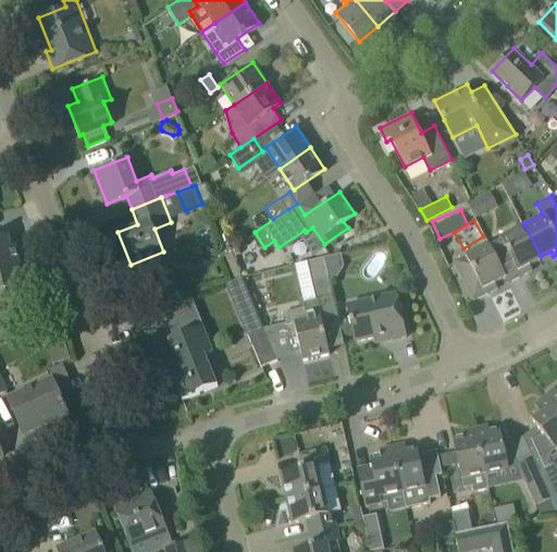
[(523,223),(487,242),(505,274),(507,280),(532,267),(529,262),(541,256),(523,223)]
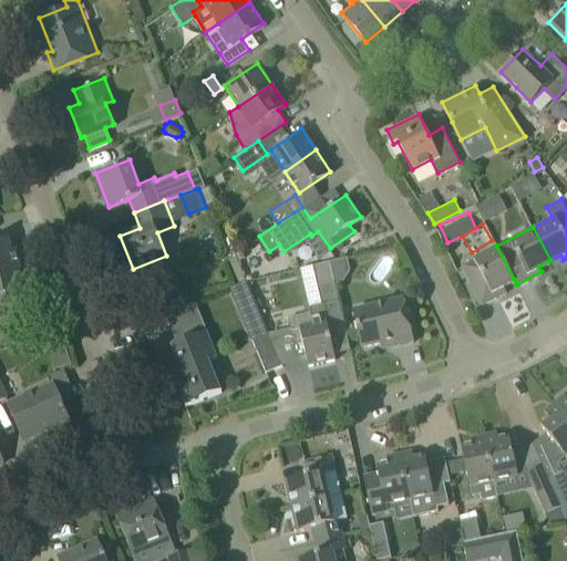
[(0,269),(19,266),(16,246),(10,247),(8,237),(0,238),(0,269)]
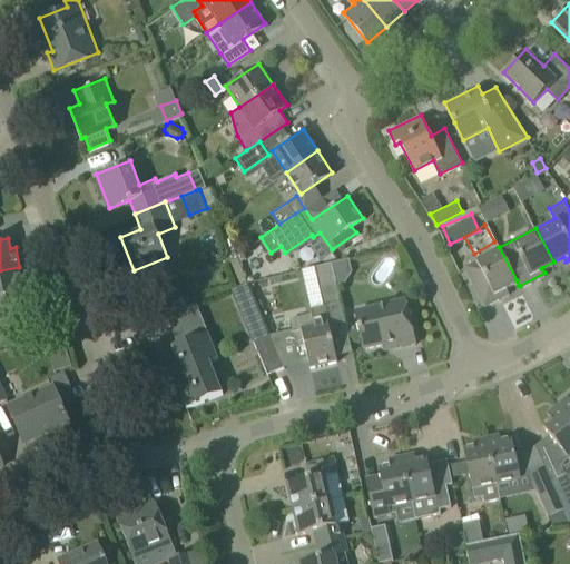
[(517,280),(499,247),(464,265),(484,304),(509,292),(505,286),(517,280)]
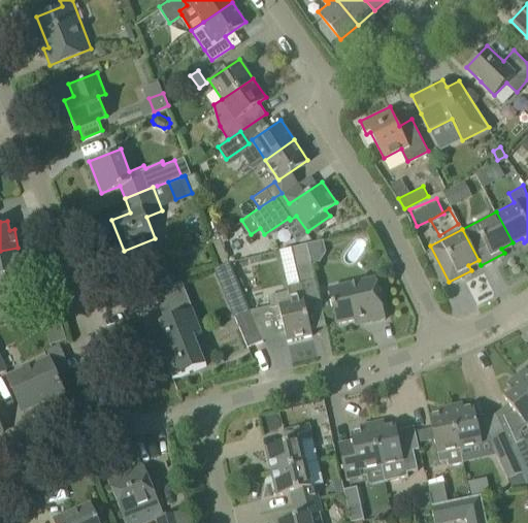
[(291,299),(250,308),(260,333),(285,327),(287,338),(312,332),(307,313),(322,309),(318,289),(311,261),(306,241),(291,244),(296,264),(300,283),(288,286),(291,299)]
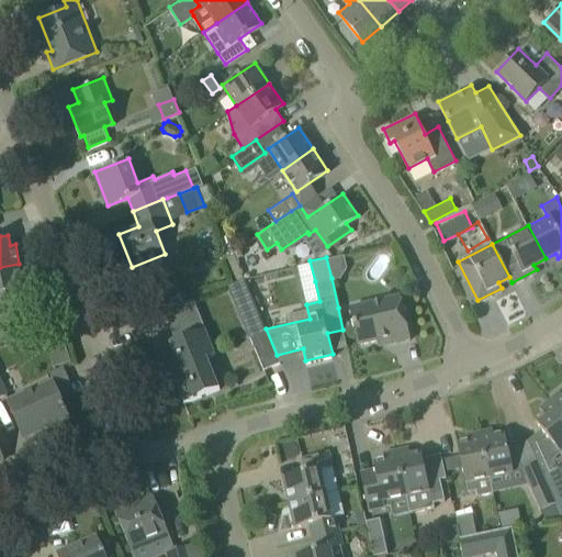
[(0,267),(0,298),(20,294),(19,283),(23,282),(19,264),(0,267)]
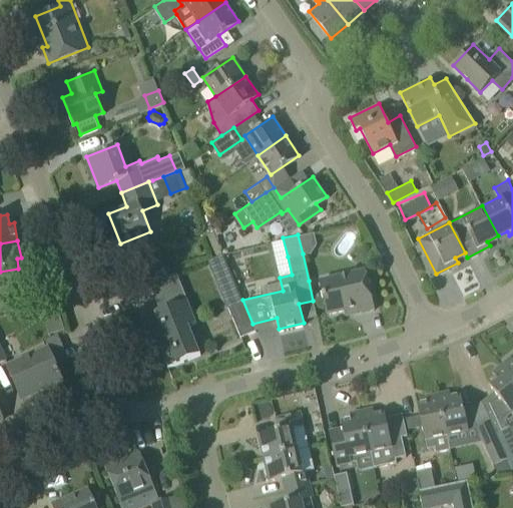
[(222,252),(208,259),(228,306),(240,336),(255,329),(252,324),(242,300),(222,252)]
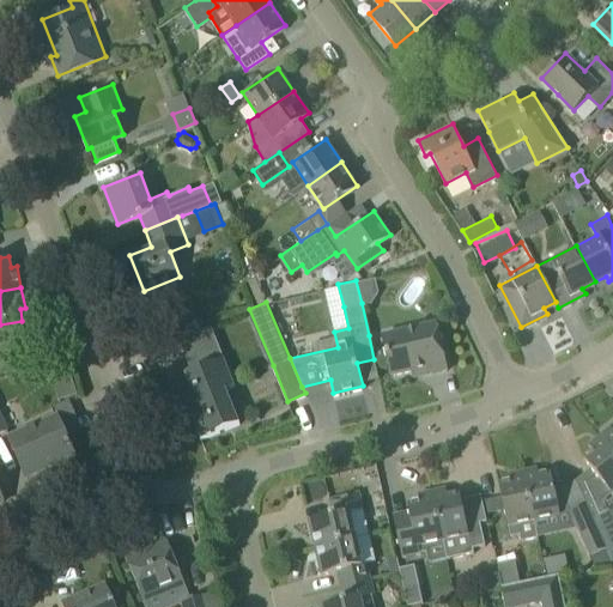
[(196,316),(174,326),(178,337),(201,327),(196,316)]
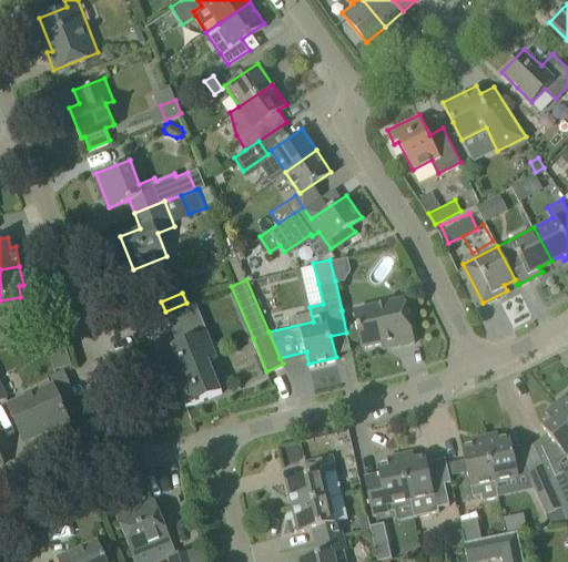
[(354,308),(357,324),(363,346),(392,339),(393,344),(414,339),(404,297),(354,308)]
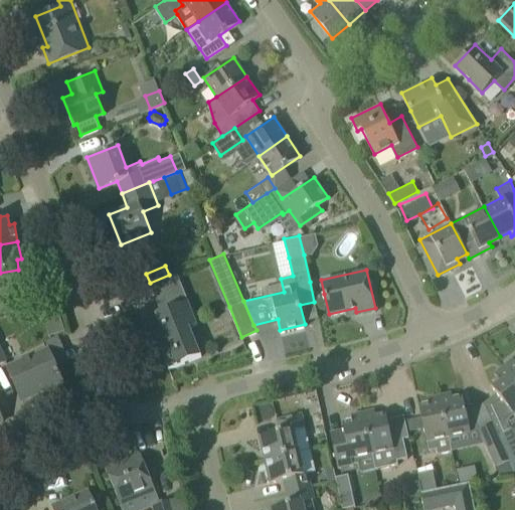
[(188,325),(196,321),(187,298),(155,312),(155,313),(156,313),(162,326),(153,329),(168,367),(201,354),(200,352),(199,353),(188,325)]
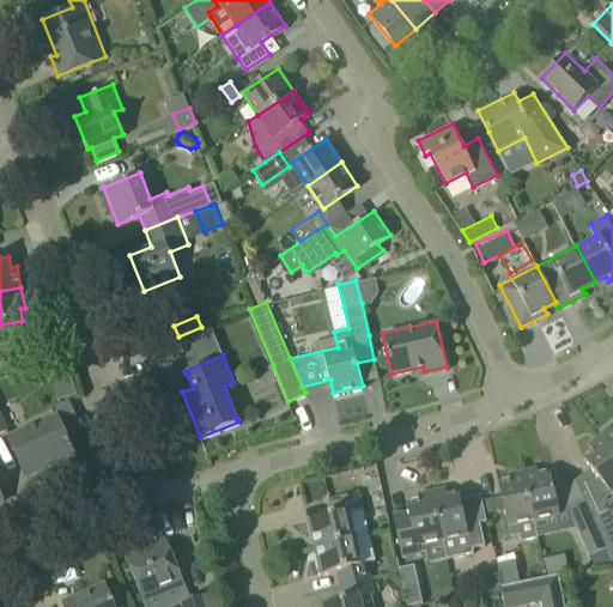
[(78,390),(67,357),(49,363),(59,395),(78,390)]
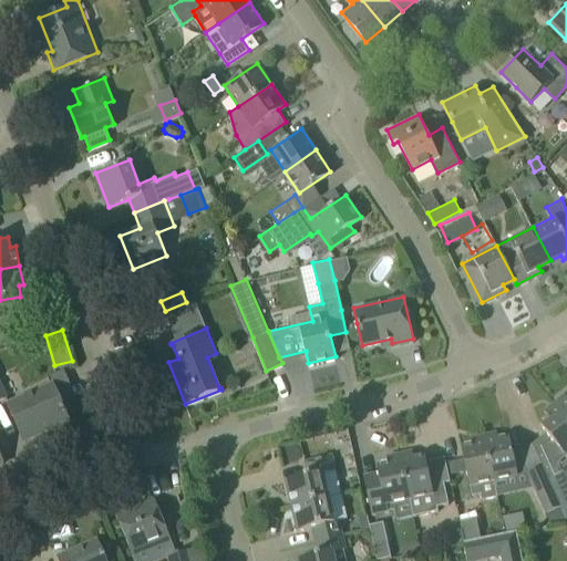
[(8,402),(14,418),(23,438),(69,418),(53,382),(8,402)]
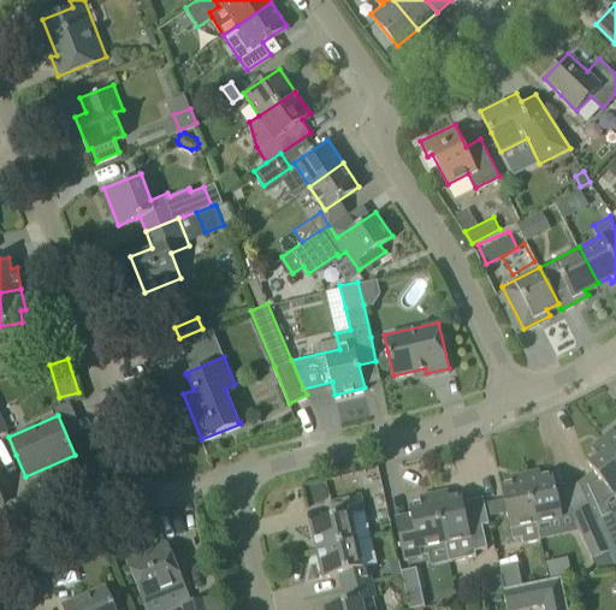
[(615,428),(614,426),(602,434),(615,452),(615,428)]
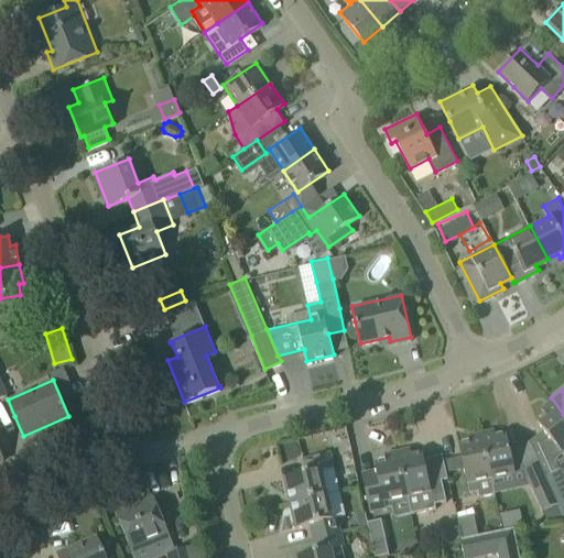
[(551,470),(545,472),(557,501),(563,498),(563,478),(554,456),(562,451),(563,449),(563,414),(551,397),(541,406),(545,412),(537,418),(548,434),(538,441),(551,470)]
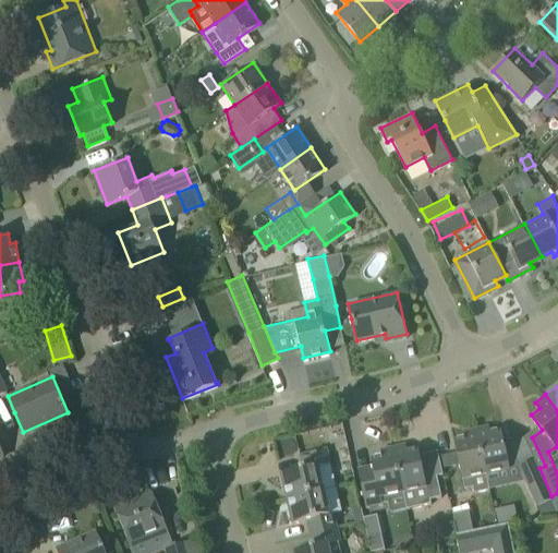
[(488,423),(476,427),(486,473),(509,468),(501,428),(490,430),(488,423)]
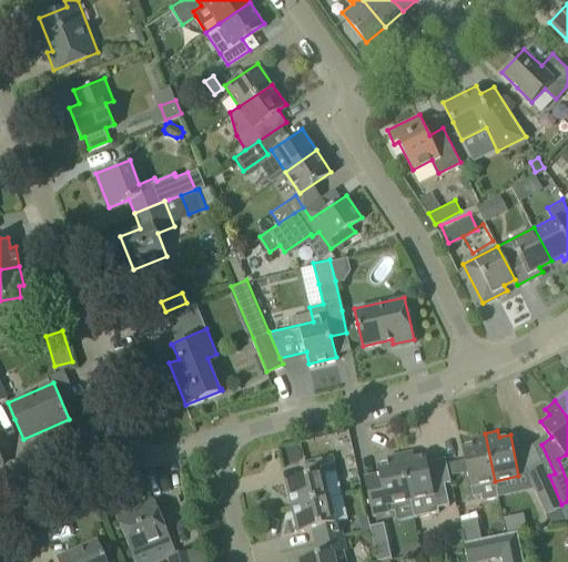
[(495,481),(485,433),(472,436),(473,443),(462,446),(473,494),(482,492),(484,499),(498,496),(495,481)]
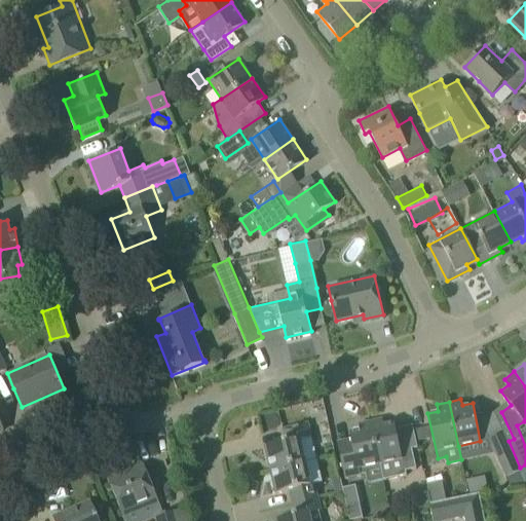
[(371,418),(380,463),(383,477),(406,473),(406,469),(415,467),(411,446),(400,448),(393,420),(383,422),(382,416),(371,418)]
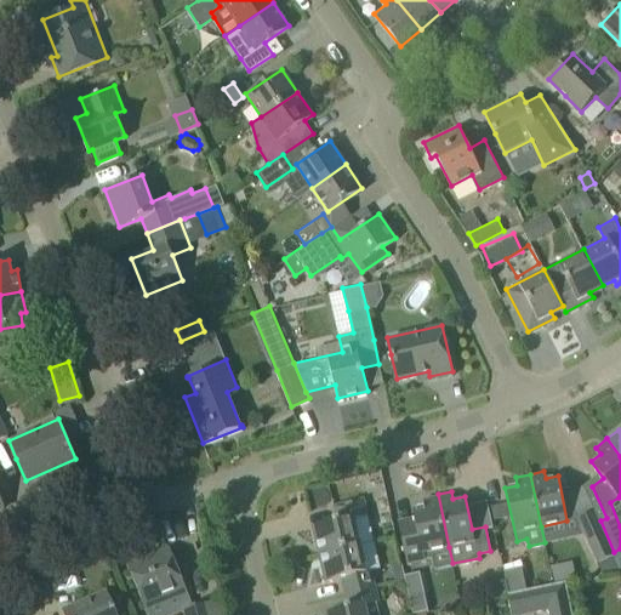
[(433,551),(449,547),(438,494),(423,497),(425,505),(412,508),(414,516),(398,519),(408,563),(426,559),(426,557),(434,556),(433,551)]
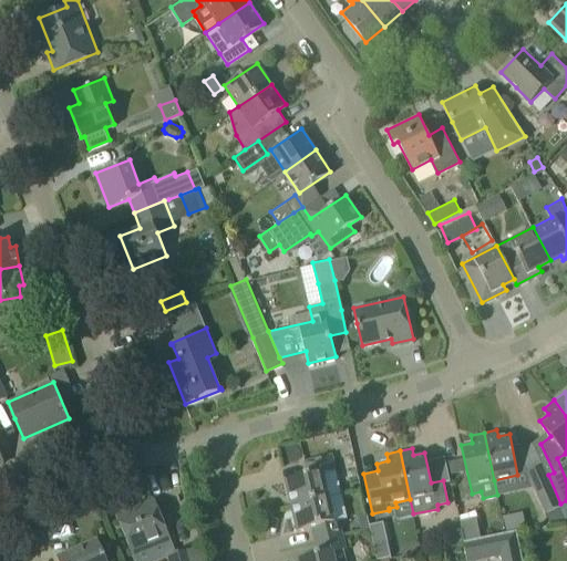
[(285,478),(291,502),(329,494),(323,469),(336,467),(331,453),(305,459),(308,473),(285,478)]
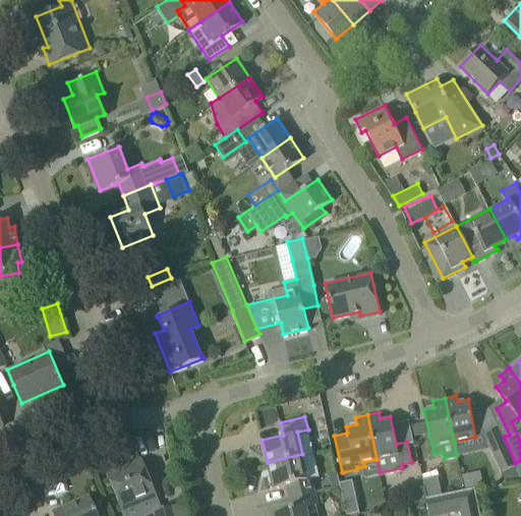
[(515,463),(504,437),(499,425),(483,433),(501,470),(515,463)]
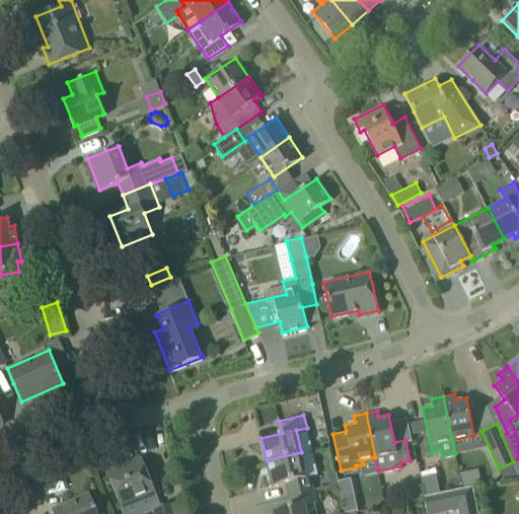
[(285,482),(288,493),(314,487),(311,474),(307,475),(301,452),(267,460),(272,485),(285,482)]
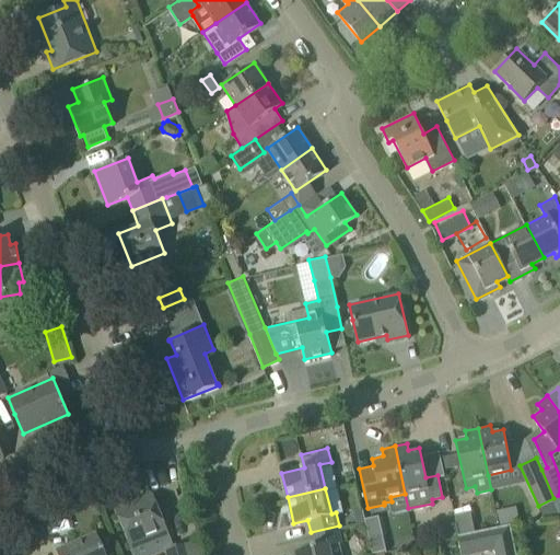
[(115,507),(130,546),(168,531),(153,492),(115,507)]
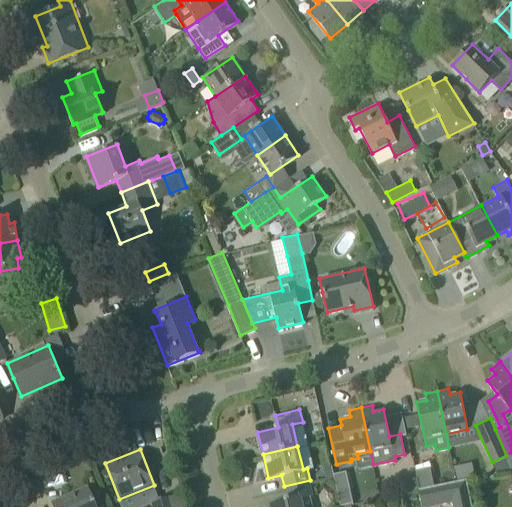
[(327,460),(321,461),(325,477),(331,475),(327,460)]
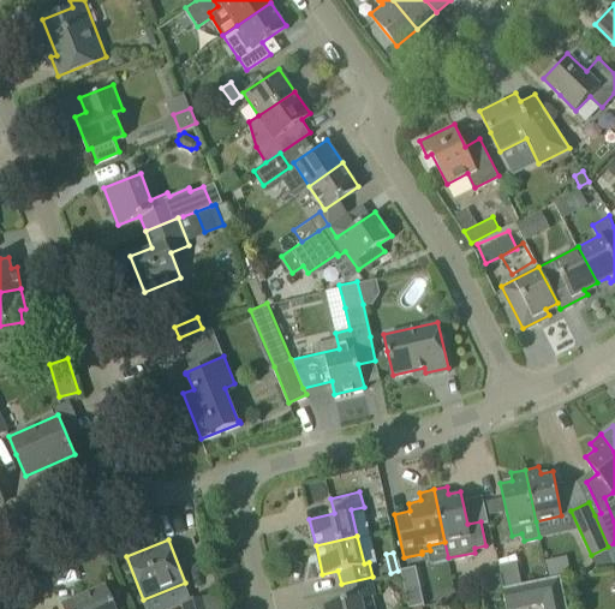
[(417,561),(400,565),(407,604),(424,601),(417,561)]
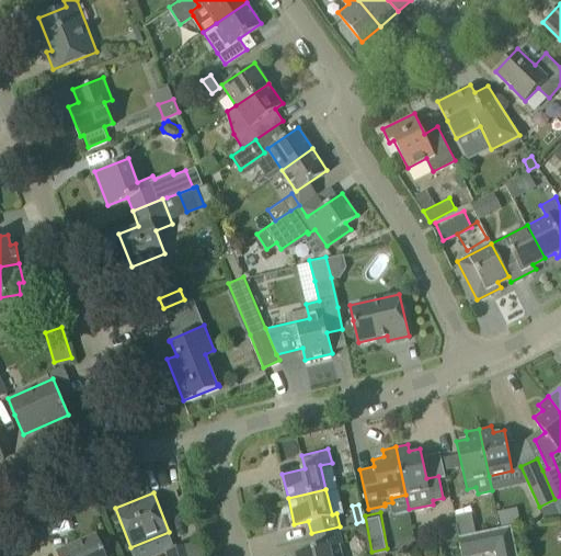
[(472,512),(456,517),(457,521),(460,534),(476,530),(472,512)]
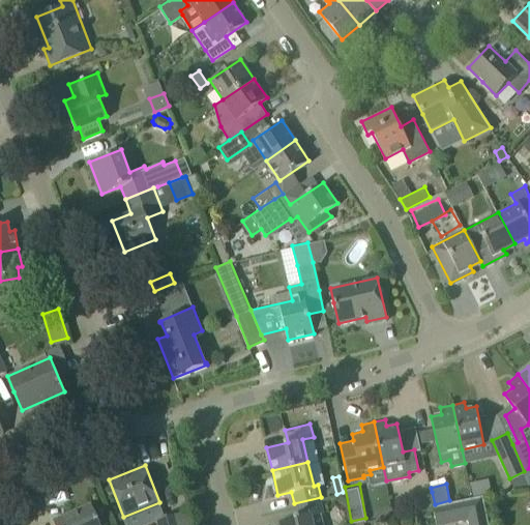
[(432,492),(417,495),(420,507),(435,504),(432,492)]
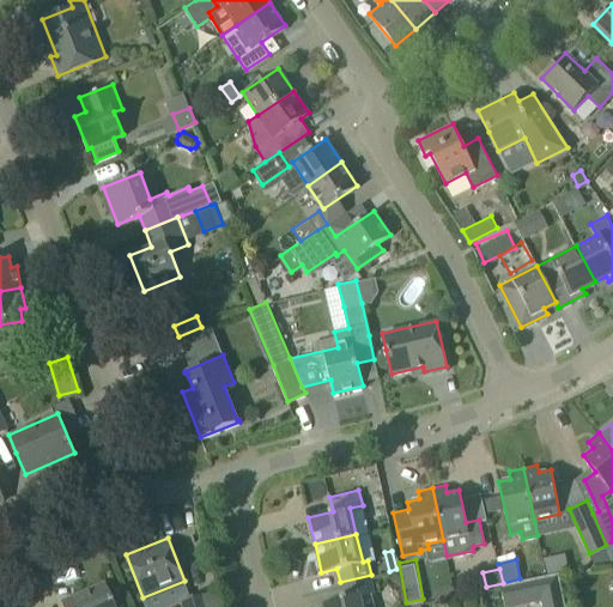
[(521,580),(502,584),(507,606),(526,601),(541,599),(542,606),(565,606),(558,571),(521,578),(521,580)]
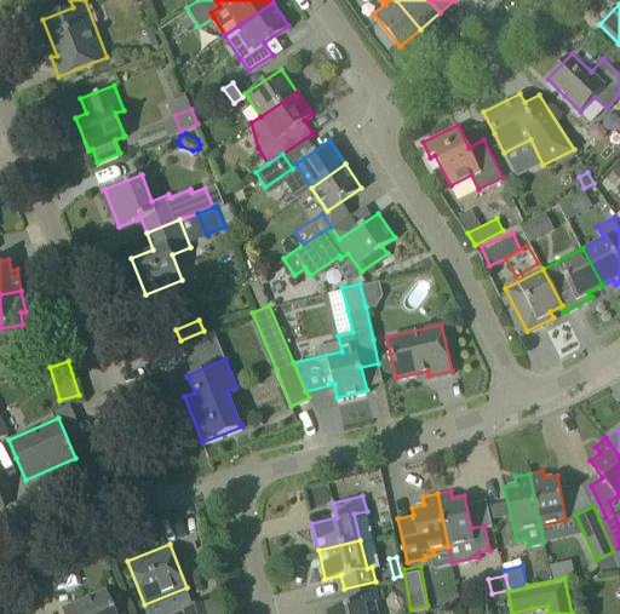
[(348,604),(323,609),(323,613),(366,613),(363,602),(379,598),(375,581),(344,589),(348,604)]
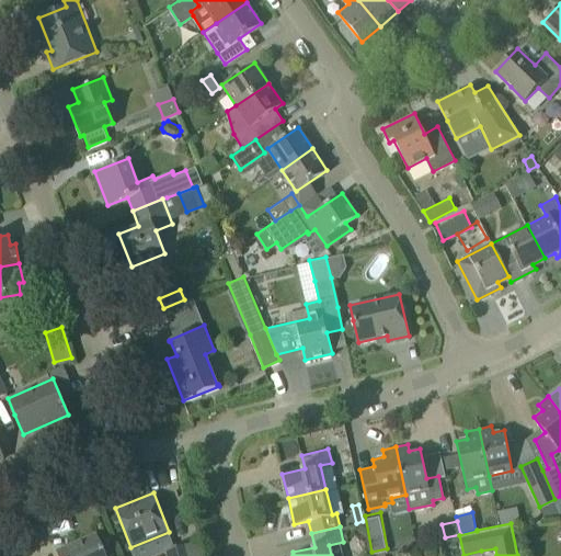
[(56,548),(59,555),(107,555),(96,531),(56,548)]
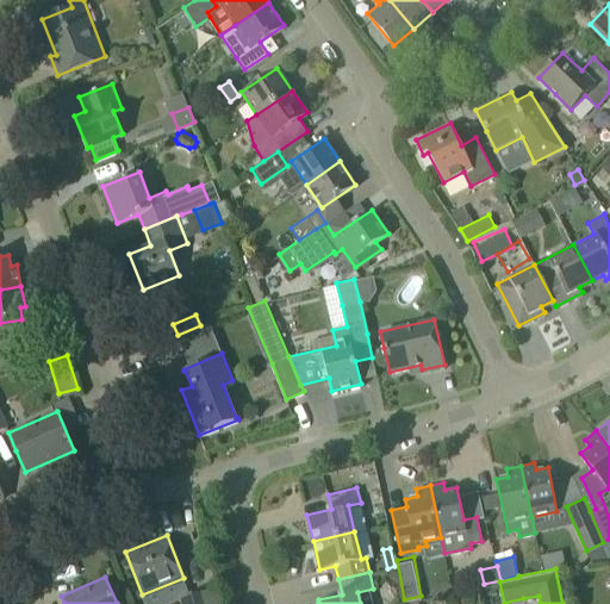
[(180,595),(181,603),(206,603),(203,590),(180,595)]
